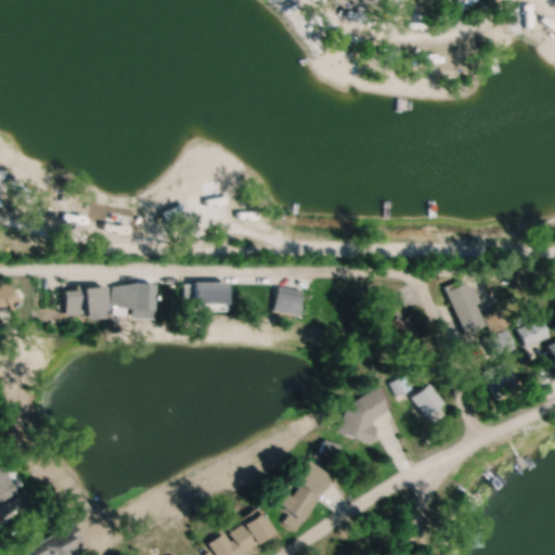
[(203,202),(205,209),(226,203),(222,195),(203,202)]
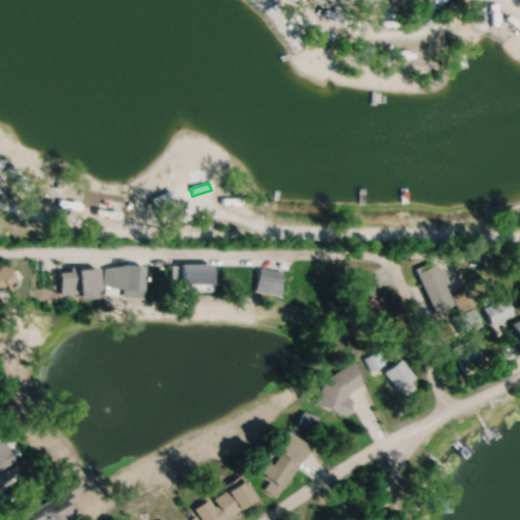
[(452,297),(436,262),(416,272),(433,306),(452,297)]
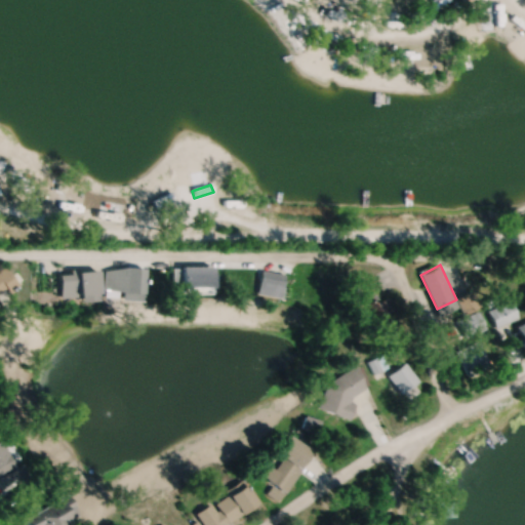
[(210,291),(210,267),(179,267),(179,291),(210,291)]
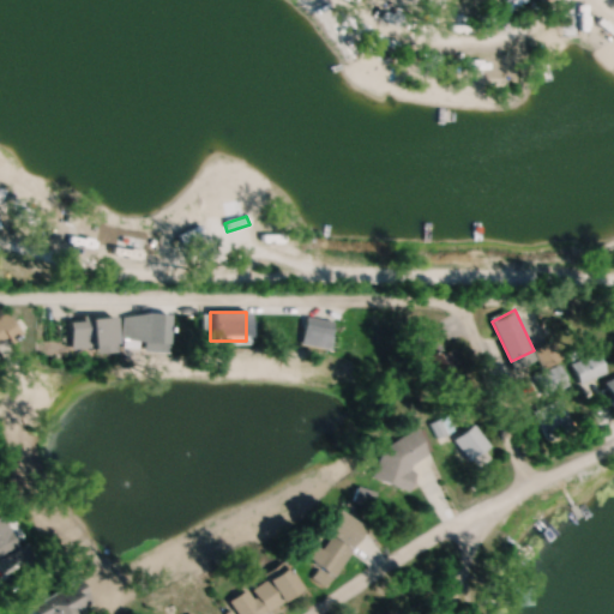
[(121,313),(121,342),(168,342),(168,313),(121,313)]
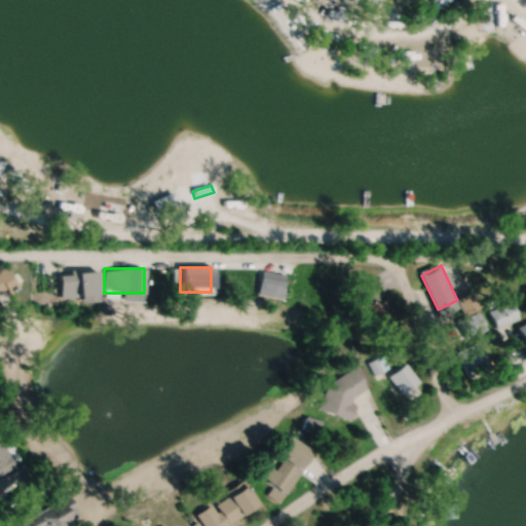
[(0,292),(14,287),(7,269),(0,271),(0,292)]
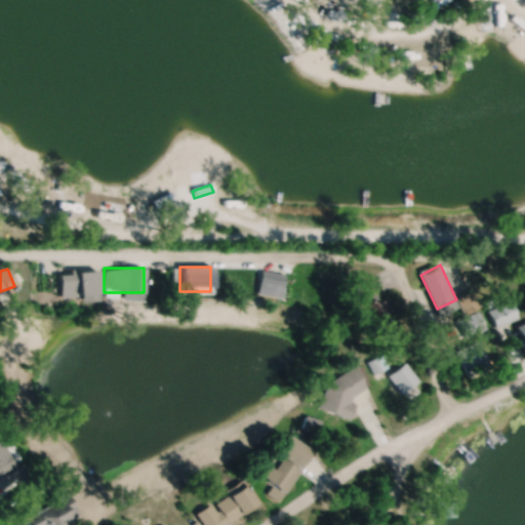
[(281,299),(285,275),(260,271),(256,295),(281,299)]
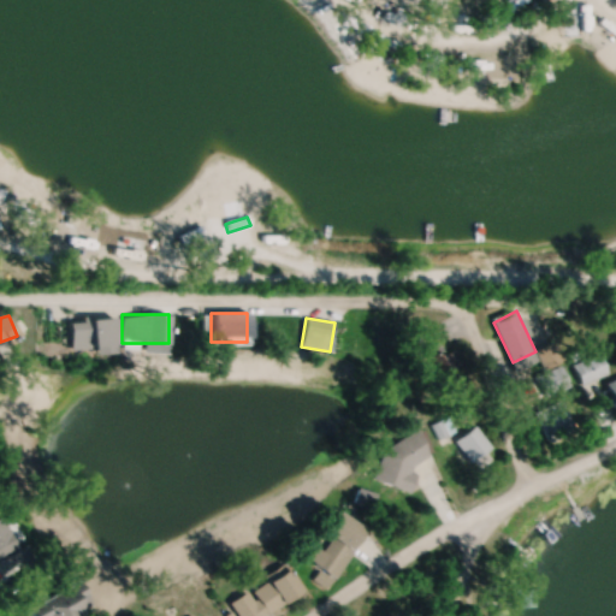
[(67,319),(67,348),(112,348),(112,319),(67,319)]
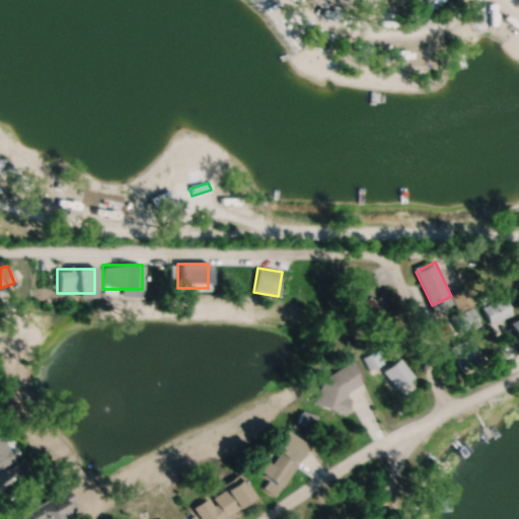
[(452,296),(460,311),(473,304),(465,289),(452,296)]
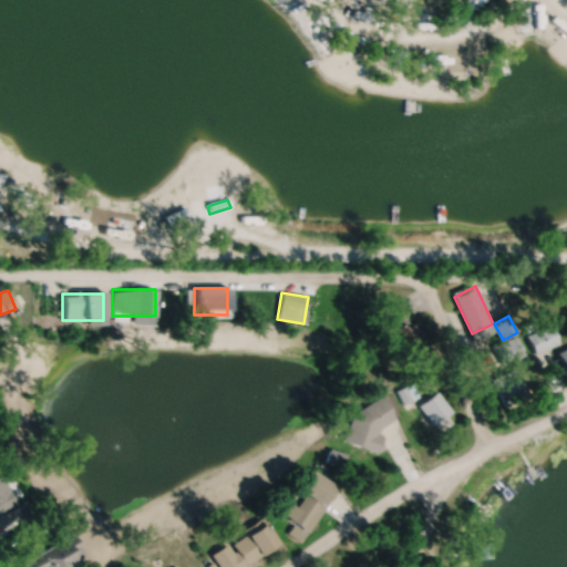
[(536,356),(560,344),(553,325),(528,336),(536,356)]
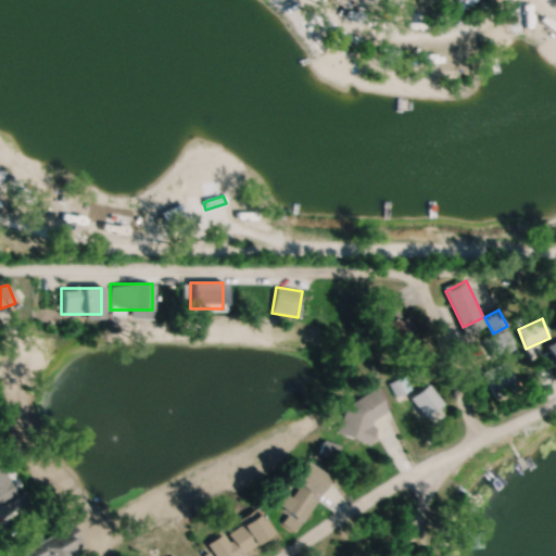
[(484,341),(494,361),(517,349),(507,330),(484,341)]
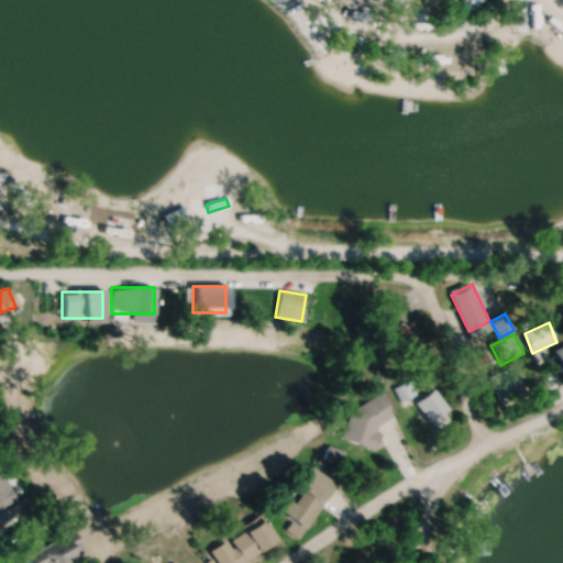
[(562,374),(562,346),(552,352),(562,374)]
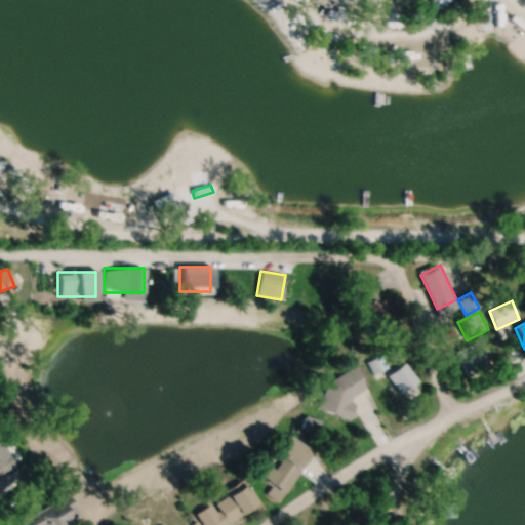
[(488,361),(479,341),(456,352),(467,372),(488,361)]
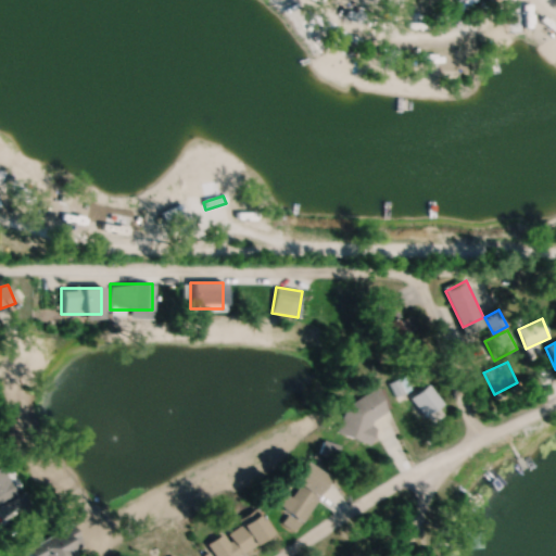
[(396,395),(411,391),(406,378),(392,382),(396,395)]
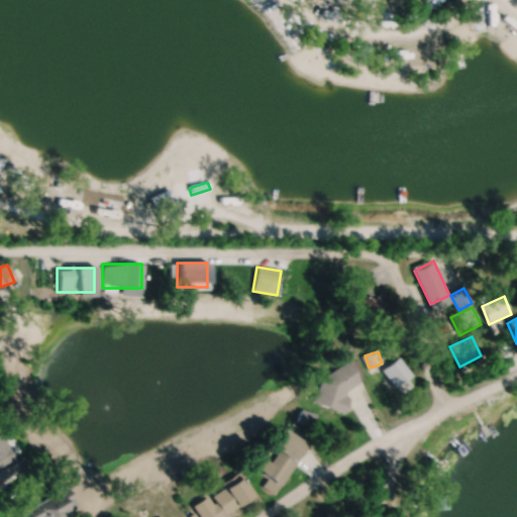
[(384,369),(395,388),(413,377),(401,357),(384,369)]
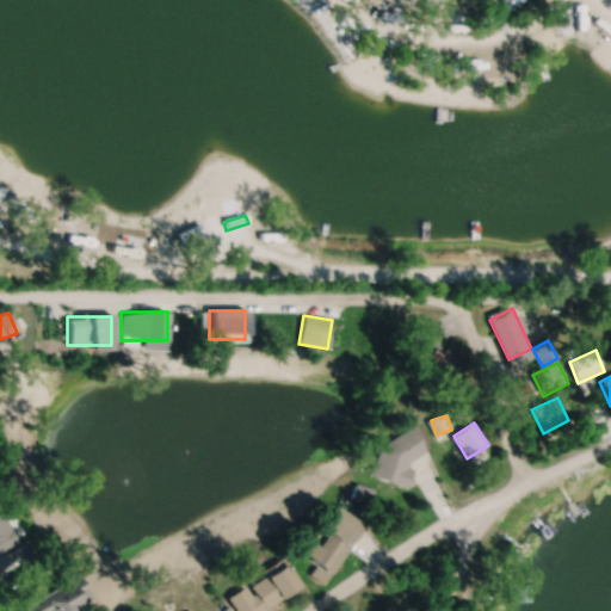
[(413,470),(412,470),(424,438),(414,433),(414,432),(392,424),(372,476),(406,488),(413,470)]
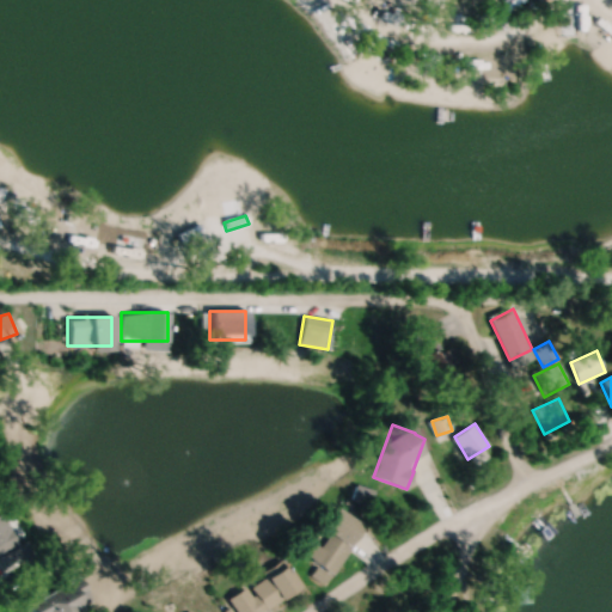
[(320,528),(330,534),(320,549),(316,545),(307,558),(319,564),(312,576),(326,585),(362,525),(332,507),(320,528)]
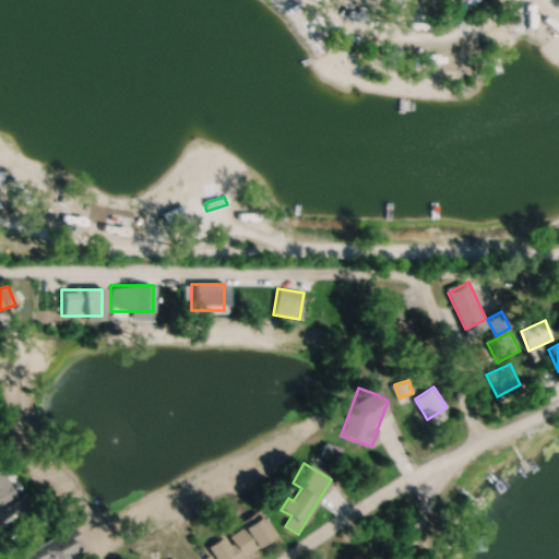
[(0,468),(0,509),(19,499),(2,468),(0,468)]
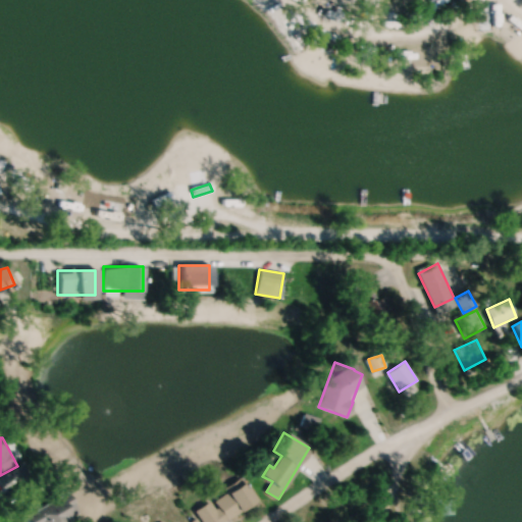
[(193,513),(198,521),(223,521),(255,502),(242,480),(193,513)]
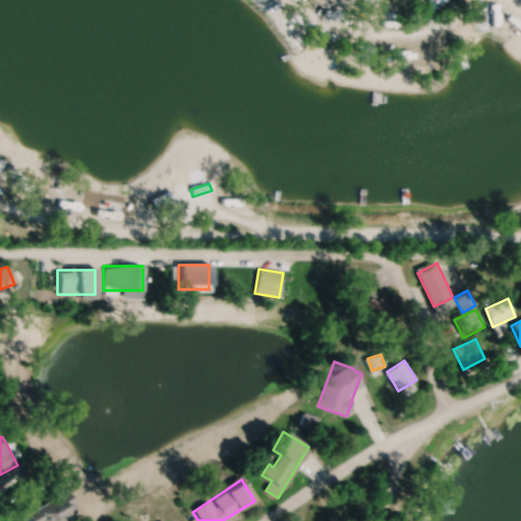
[(66,520),(72,519),(63,496),(23,511),(26,520),(66,520)]
